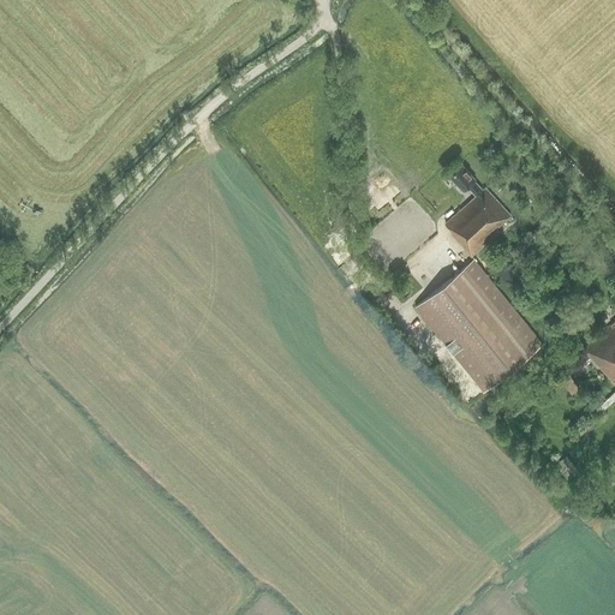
[(483,190),(475,180),(476,179),(461,163),(449,175),(464,191),(467,186),(477,196),(446,224),(453,232),(452,233),(472,256),(499,232),(496,228),(511,215),(485,187),(483,190)]
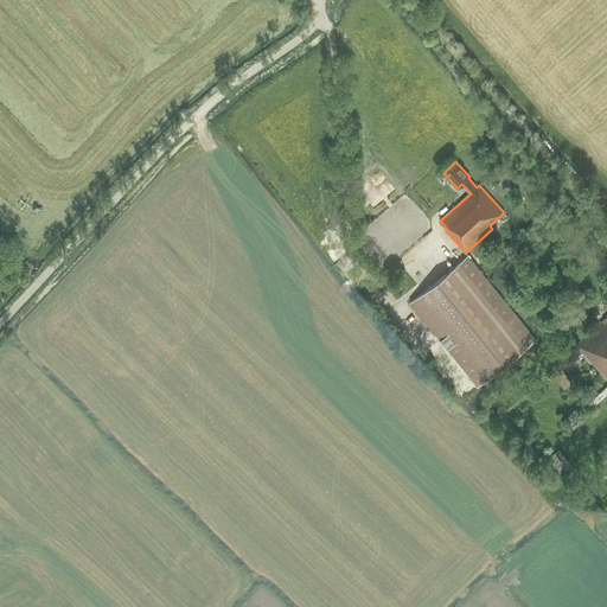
[(479,387),(537,338),(468,256),(410,304),(479,387)]
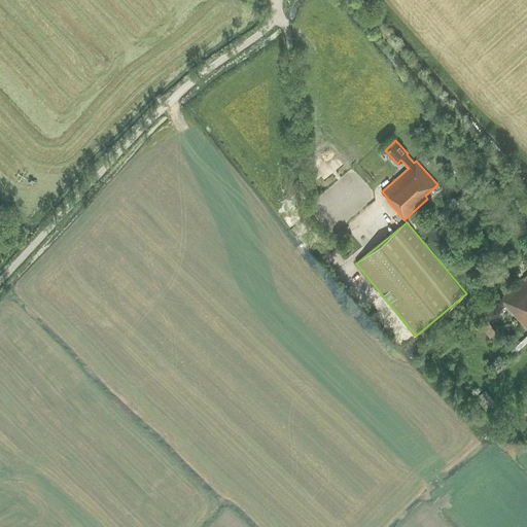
[(526,265),(519,273),(524,279),(500,301),(526,328),(526,265)]
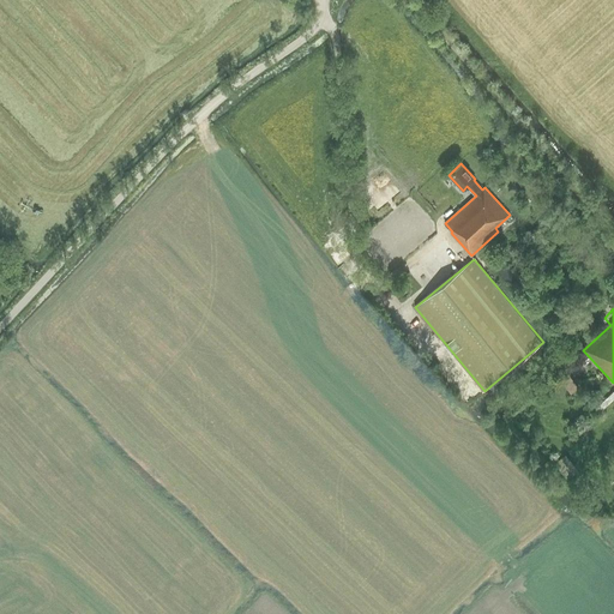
[(567,360),(573,355),(565,343),(559,348),(567,360)]
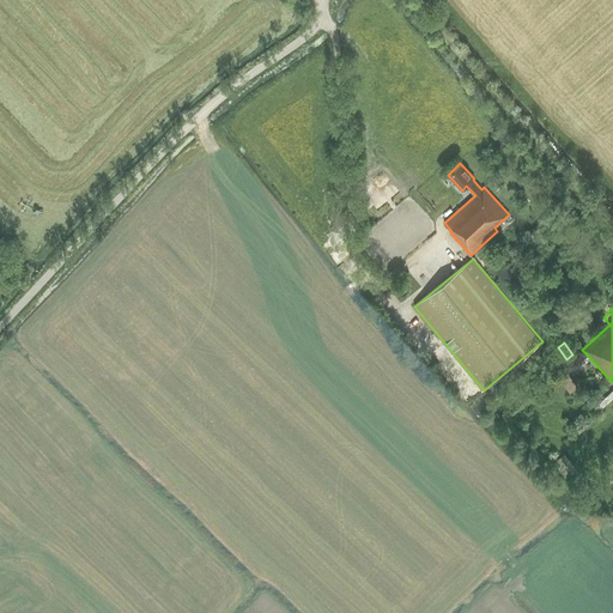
[(570,394),(578,387),(566,370),(557,376),(570,394)]
